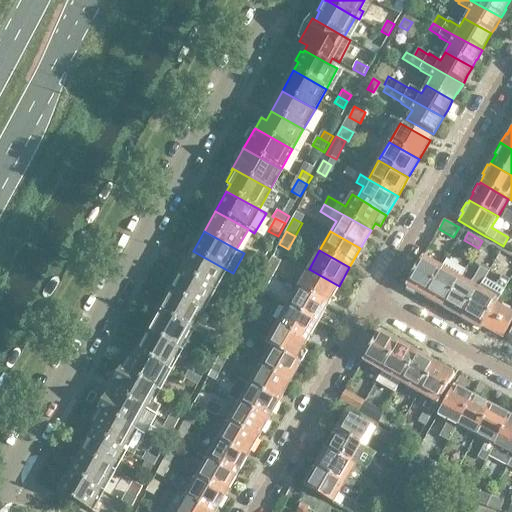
[(193,251),(182,271),(214,289),(225,269),(193,251)]
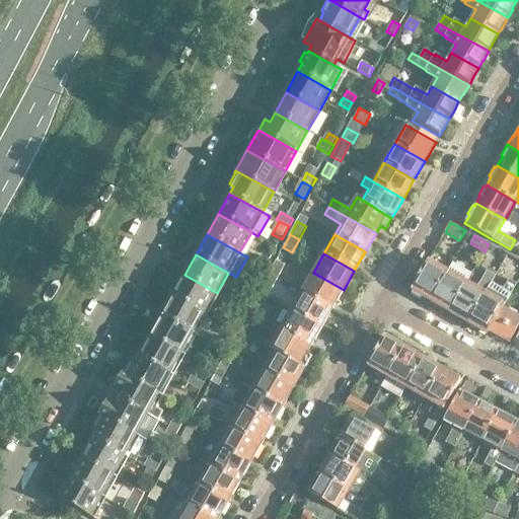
[(257,263),(267,268),(271,261),(262,255),(257,263)]
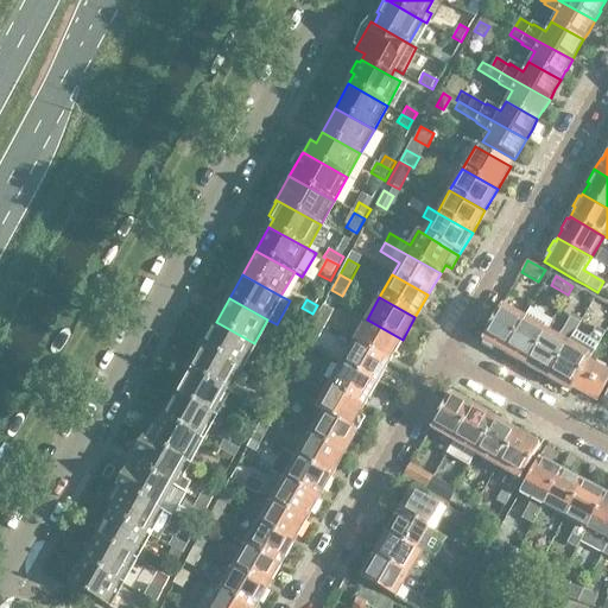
[(501,305),(482,340),(505,353),(524,318),(501,305)]
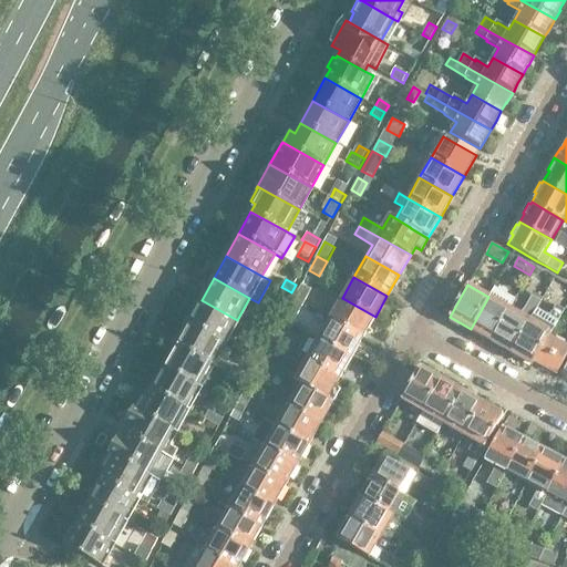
[(301,287),(295,298),(305,303),(310,292),(301,287)]
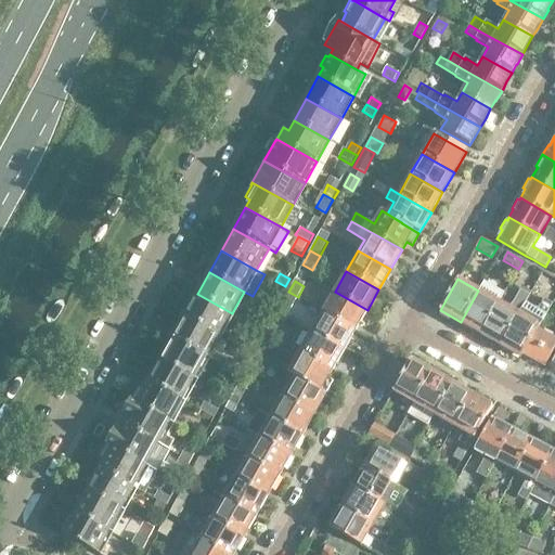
[(478,291),(461,322),(480,334),(499,302),(478,291)]
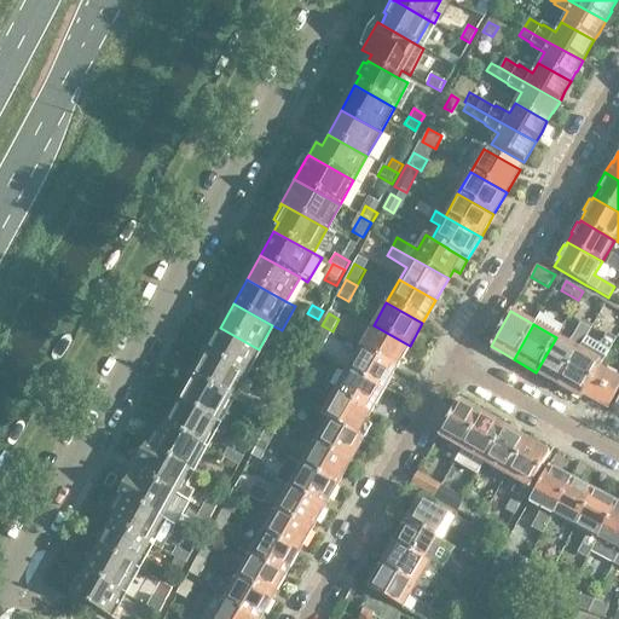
[(322,325),(308,348),(319,354),(333,331),(322,325)]
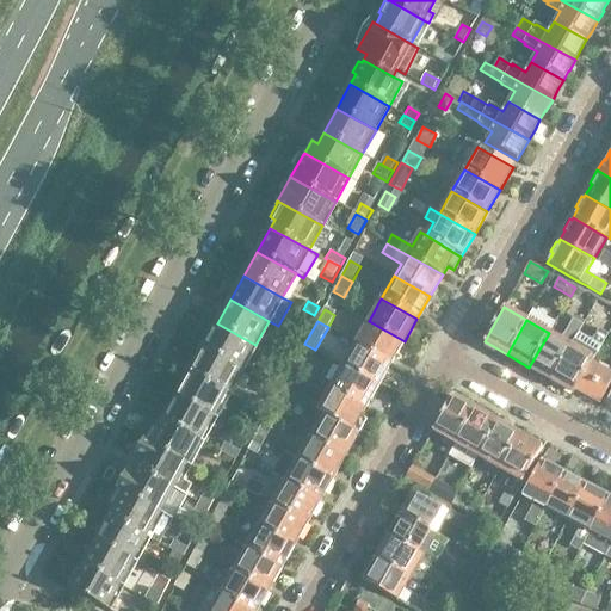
[(369,321),(356,343),(392,364),(405,341),(369,321)]
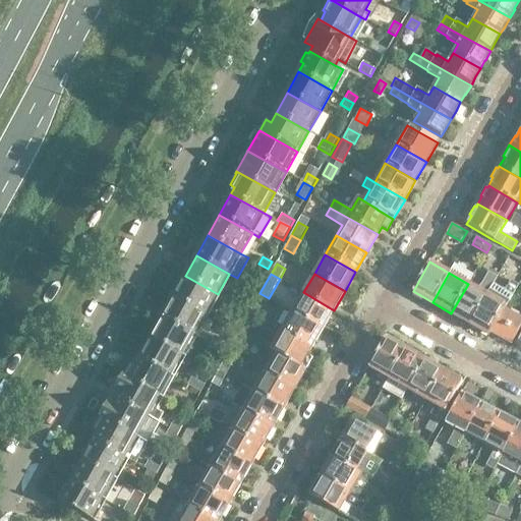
[(468,284),(451,313),(469,325),(487,295),(496,280),(487,274),(481,285),(478,289),(468,284)]
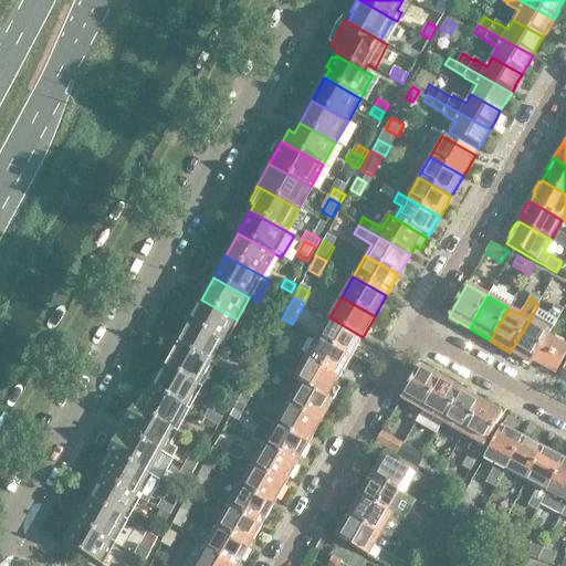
[(201,300),(189,322),(224,343),(237,320),(201,300)]
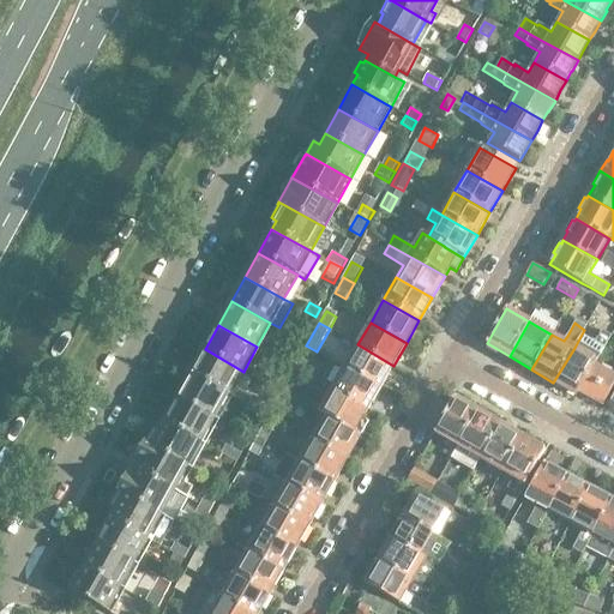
[(575,348),(553,383),(577,396),(579,391),(594,366),(596,361),(611,337),(602,332),(595,344),(581,336),(575,348)]
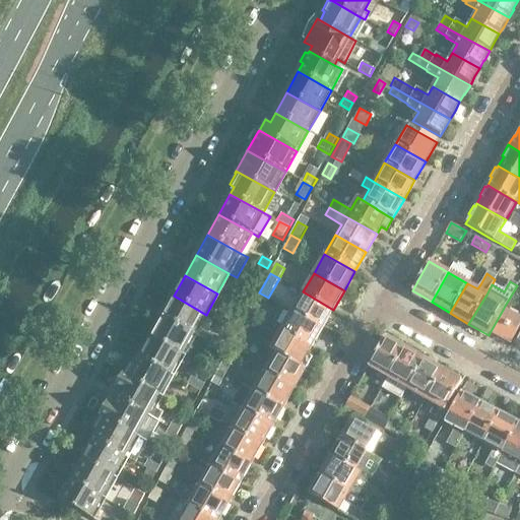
[(303,291),(291,311),(322,328),(333,310),(303,291)]
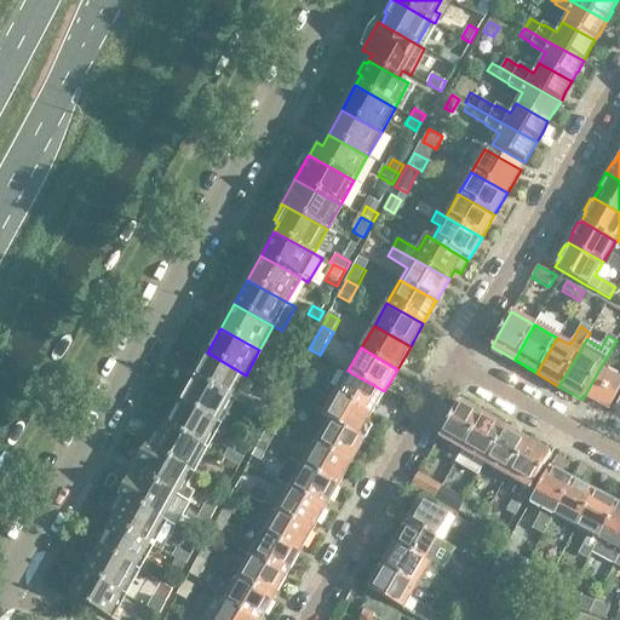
[(302,362),(297,371),(311,379),(316,369),(313,368),(320,355),(309,349),(302,362)]
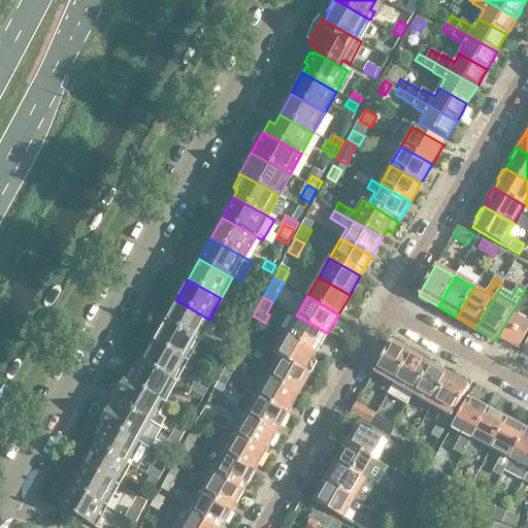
[(176,300),(164,322),(198,340),(209,320),(176,300)]
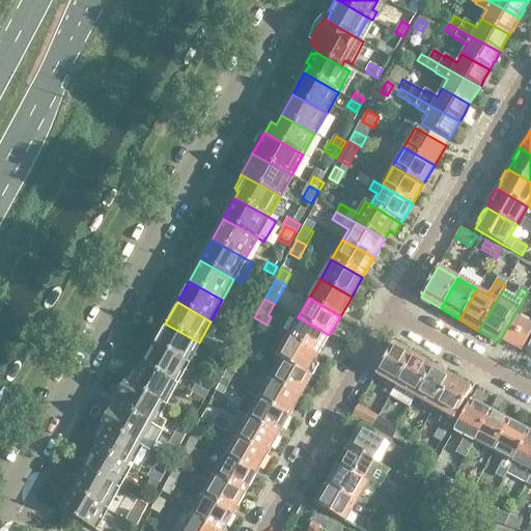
[(235,307),(241,310),(250,315),(254,308),(242,302),(238,304),(235,307)]
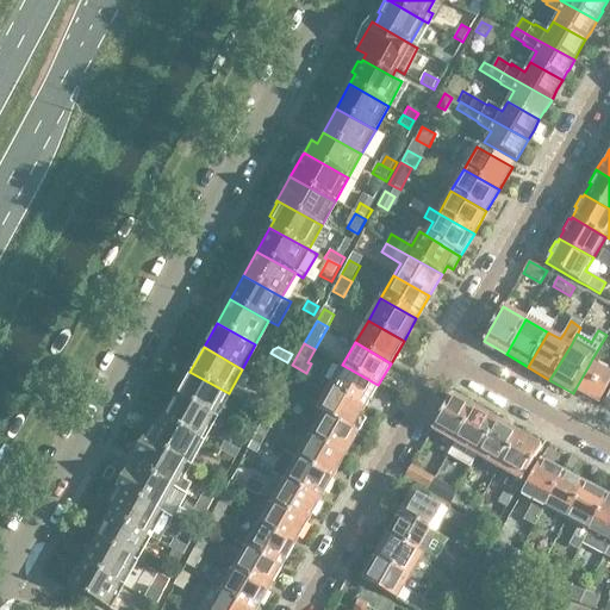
[(282,372),(287,362),(277,356),(271,366),(282,372)]
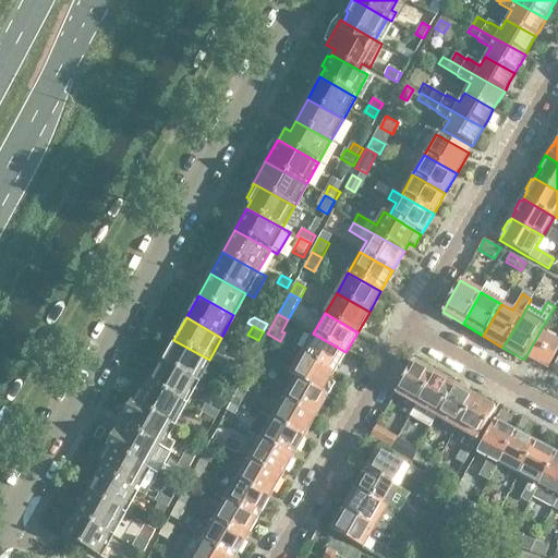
[(557,341),(540,332),(526,355),(549,367),(557,349),(557,341)]
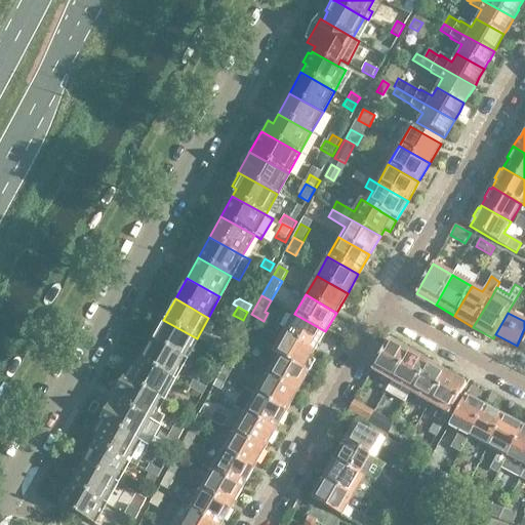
[(264,321),(251,314),(246,324),(258,330),(264,321)]
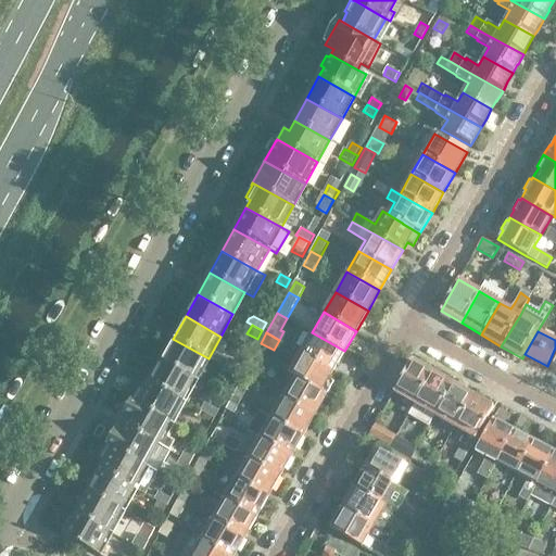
[(344,351),(312,332),(300,353),(332,371),(344,351)]
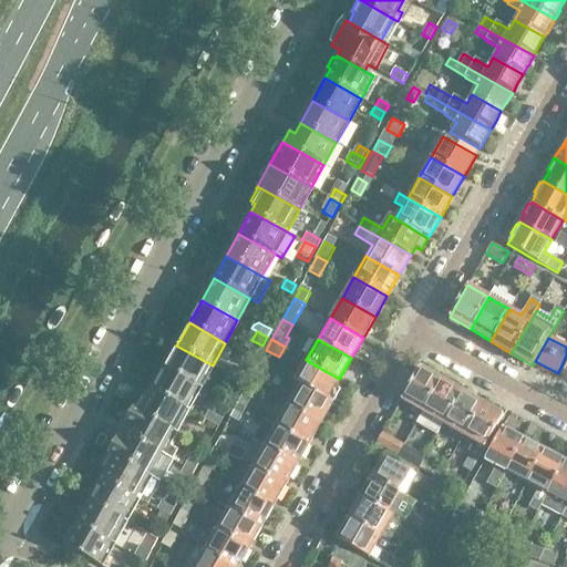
[(176,346),(164,368),(200,388),(213,366),(176,346)]
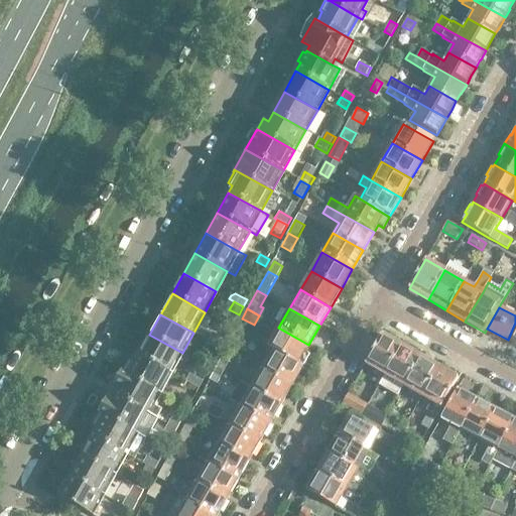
[(267,348),(272,351),(285,359),(288,358),(303,367),(309,356),(304,353),(308,345),(278,328),(267,348)]
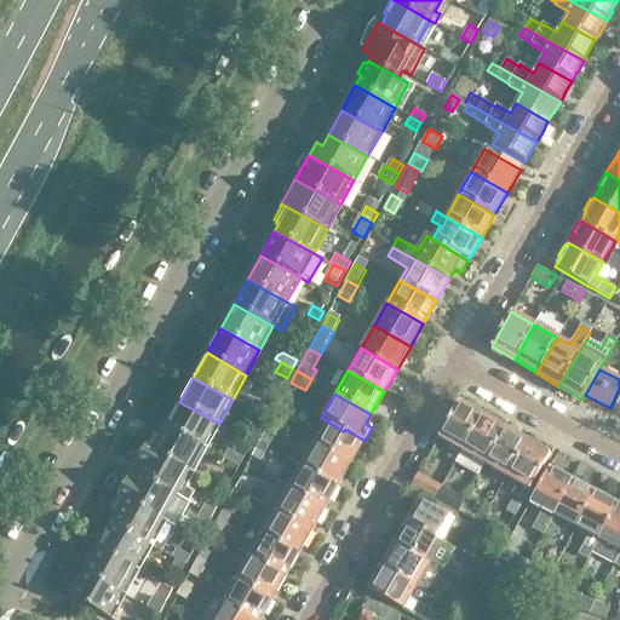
[(265,418),(271,407),(257,400),(251,409),(265,418)]
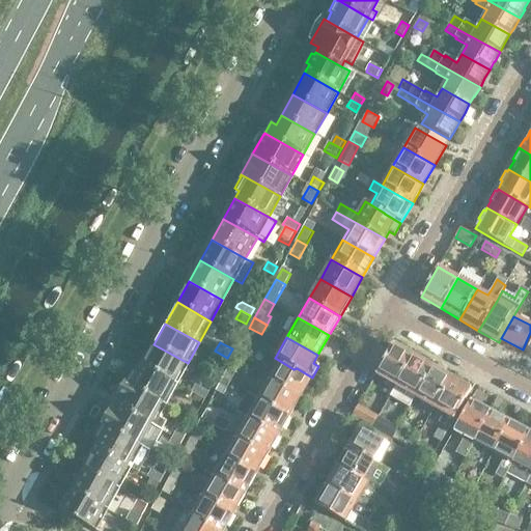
[(154,344),(142,365),(175,384),(188,363),(154,344)]
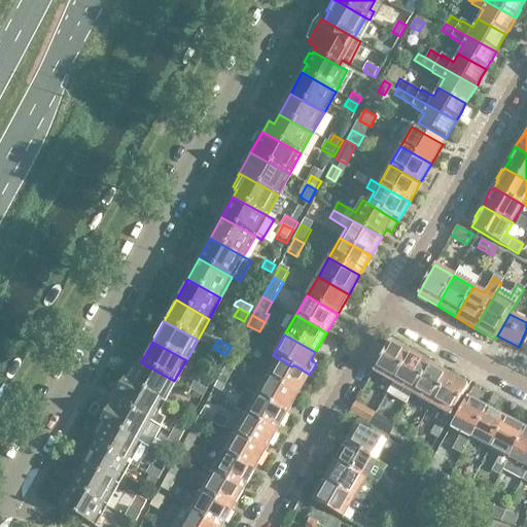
[(410,354),(390,343),(373,373),(392,384),(410,354)]
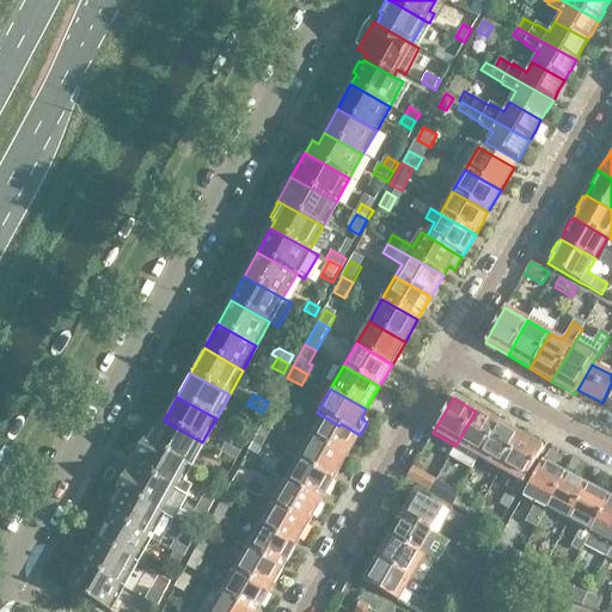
[(274,403),(269,412),(279,418),(285,409),(274,403)]
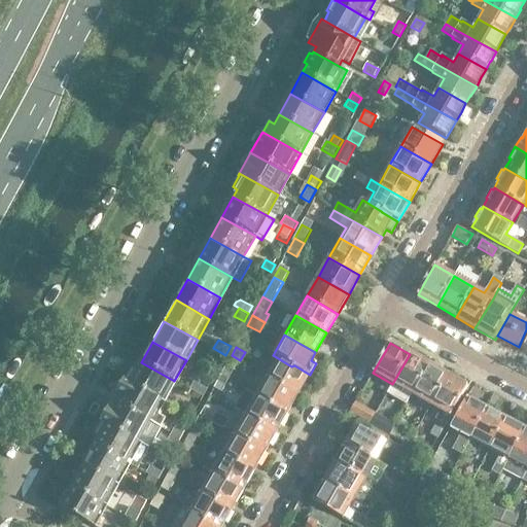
[(221,363),(225,355),(213,348),(209,357),(221,363)]
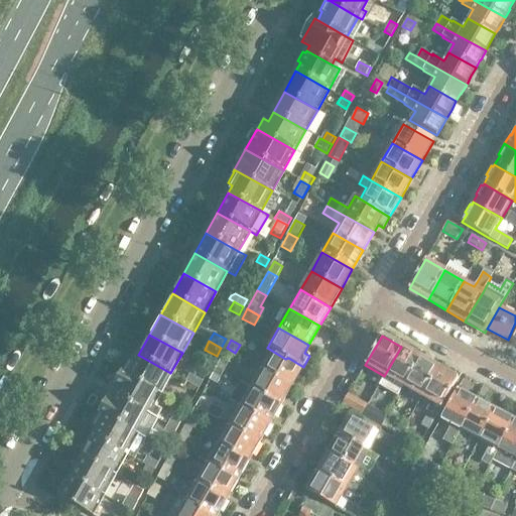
[(420,358),(401,347),(384,376),(393,381),(388,391),(397,396),(403,387),(420,358)]
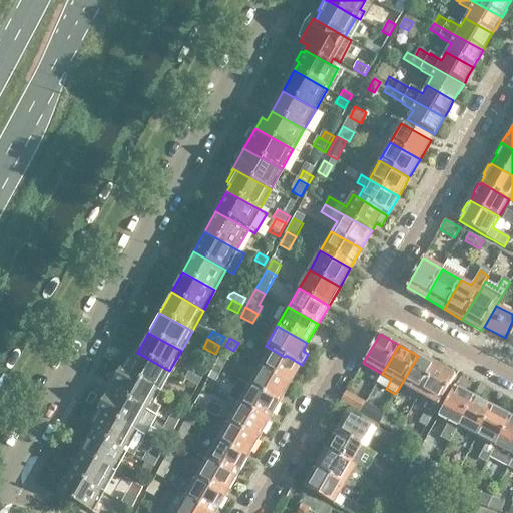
[(284,357),(271,349),(261,367),(291,384),(302,365),(287,356),(284,357)]
